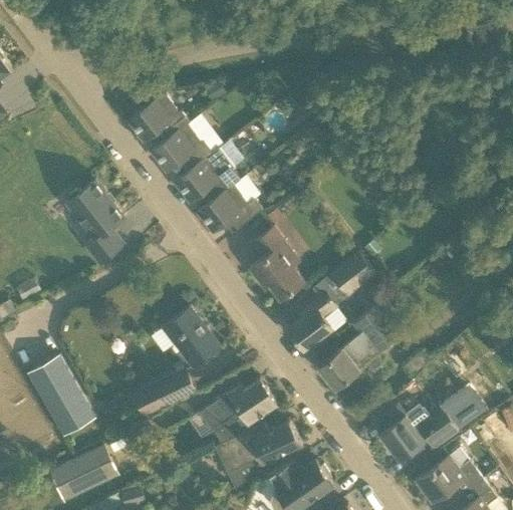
[(105,44),(120,37),(115,27),(113,27),(100,34),(105,44)]
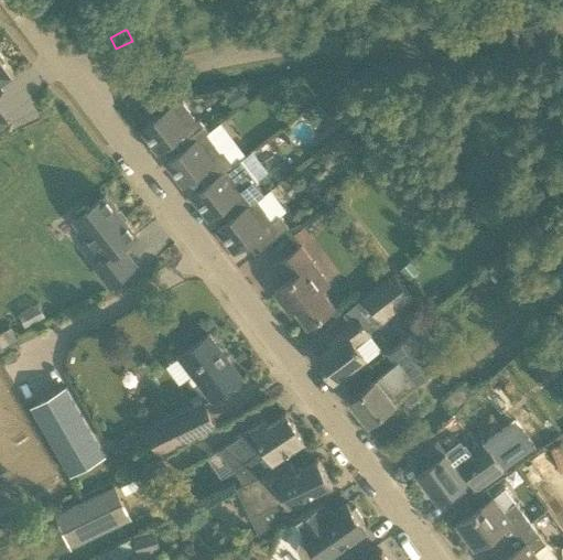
[(290,95),(301,109),(315,98),(304,84),(290,95)]
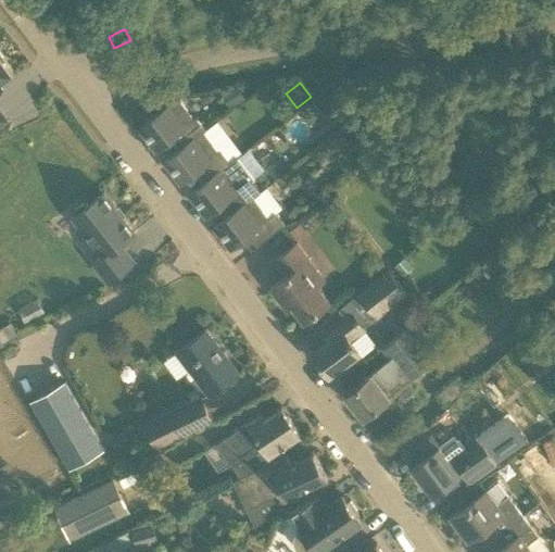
[(222,98),(229,111),(244,102),(237,89),(222,98)]
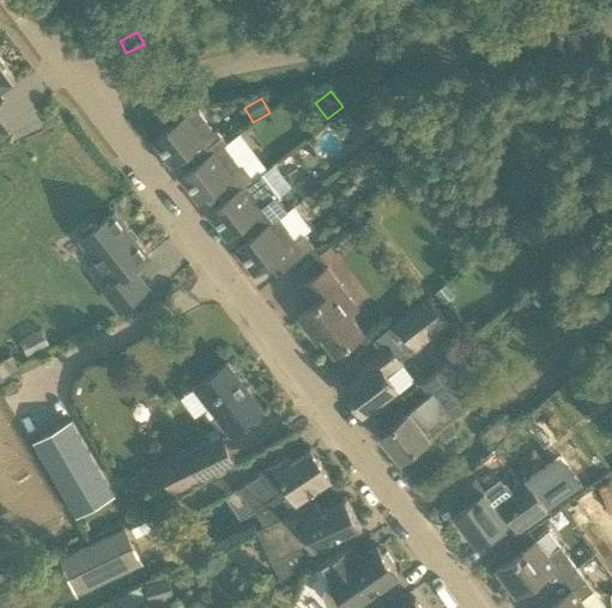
[(171,168),(186,158),(192,153),(200,164),(201,165),(224,147),(224,149),(226,146),(216,133),(213,134),(195,110),(193,113),(189,109),(175,120),(179,123),(153,143),(171,168)]
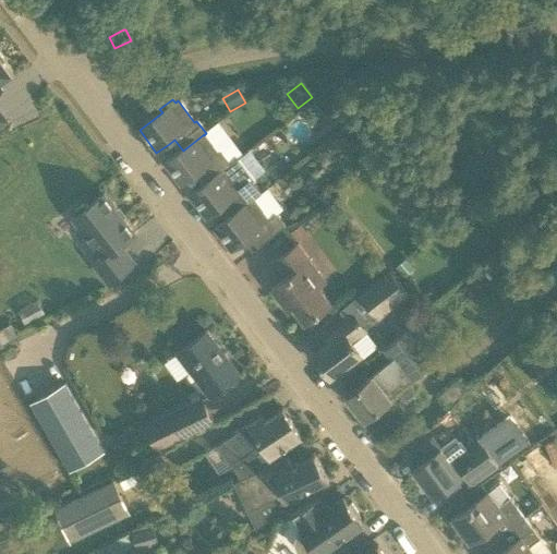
[(343,139),(351,148),(364,139),(356,128),(343,139)]
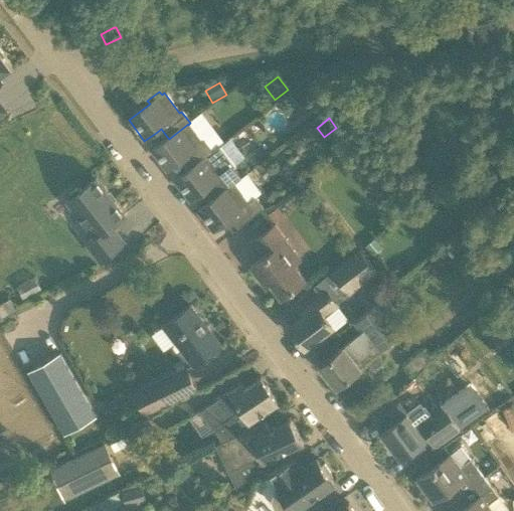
[(212,153),(212,152),(204,142),(202,143),(188,125),(188,124),(169,139),(168,138),(152,151),(167,172),(184,159),(191,168),(192,169),(212,153)]
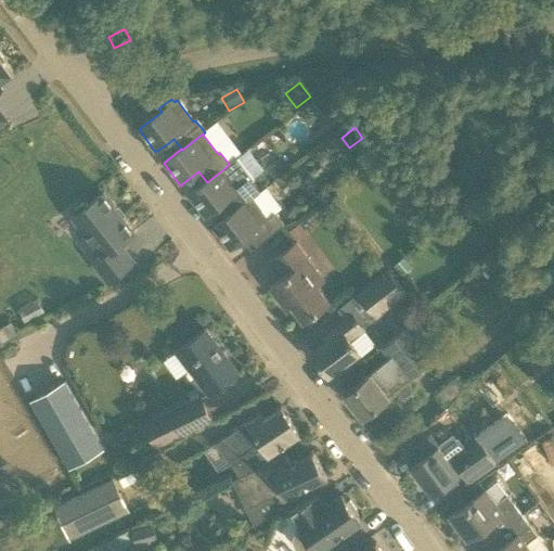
[(252,200),(253,200),(259,194),(250,183),(253,181),(235,159),(229,164),(229,165),(207,182),(206,181),(189,195),(205,218),(223,204),(231,215),(232,215),(252,200)]
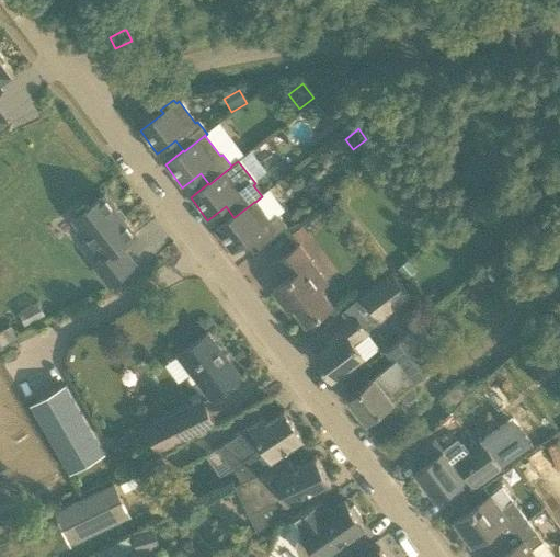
[(94,268),(111,287),(135,269),(121,249),(135,237),(104,197),(88,211),(87,209),(83,208),(76,214),(75,218),(76,219),(73,222),(104,260),(94,268)]
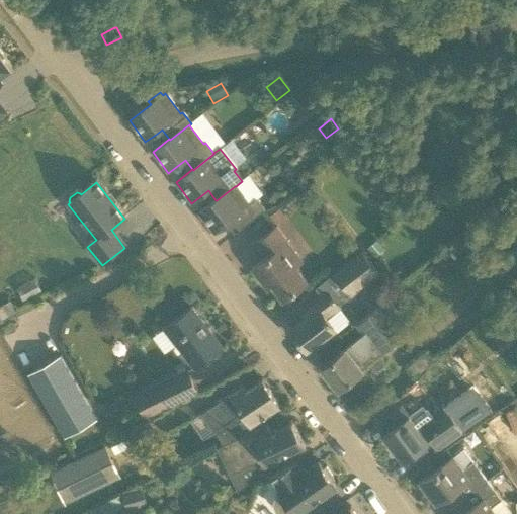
[(250,205),(236,186),(235,186),(217,200),(216,200),(199,212),(214,234),(232,221),(240,232),(264,211),(256,200),(250,205)]
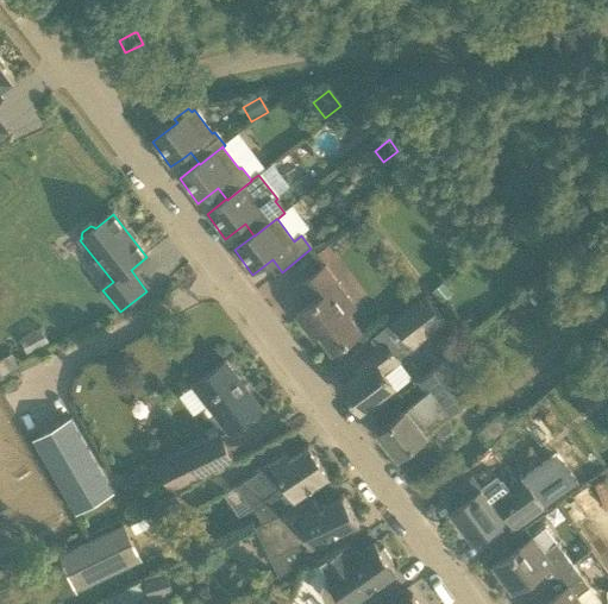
[(312,327),(326,346),(332,354),(361,334),(346,315),(355,309),(325,270),(301,288),(314,304),(295,319),(306,332),(312,327)]
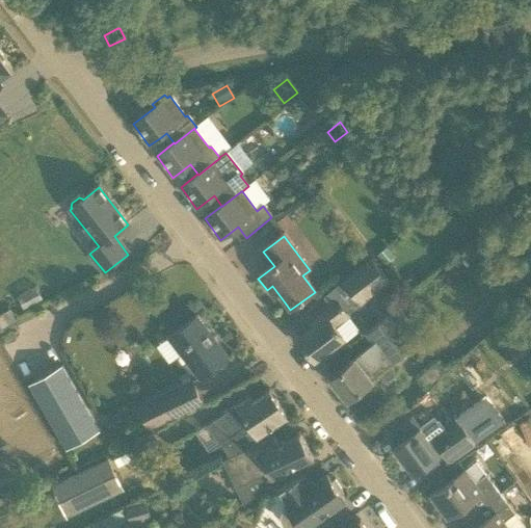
[(360,307),(389,284),(370,261),(341,284),(360,307)]
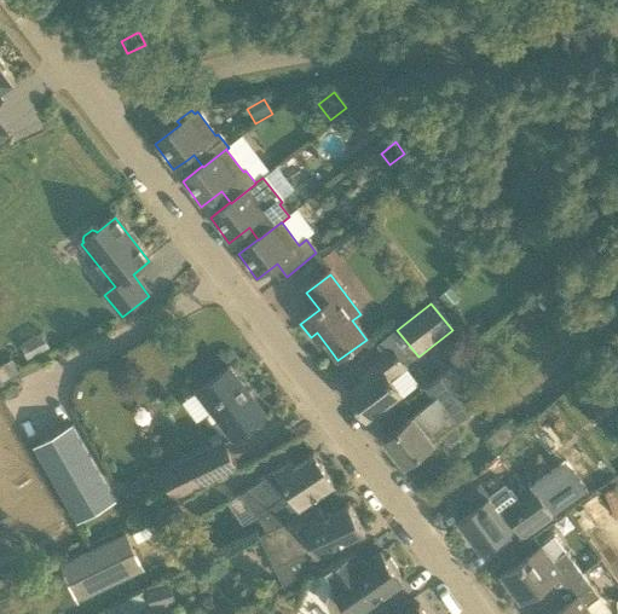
[(390,382),(405,370),(393,354),(362,377),(367,383),(348,397),(367,421),(400,395),(390,382)]
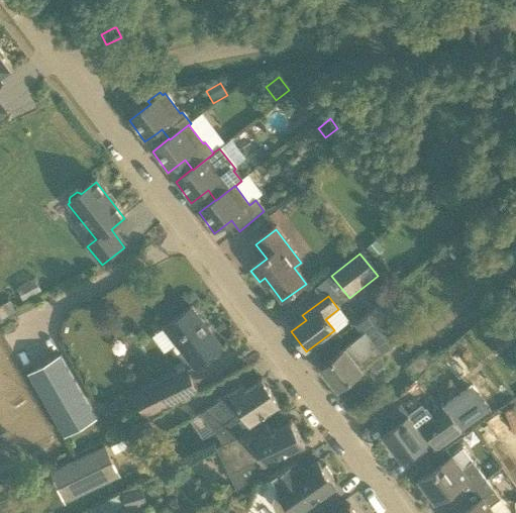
[(354,325),(379,354),(404,333),(380,305),(354,325)]
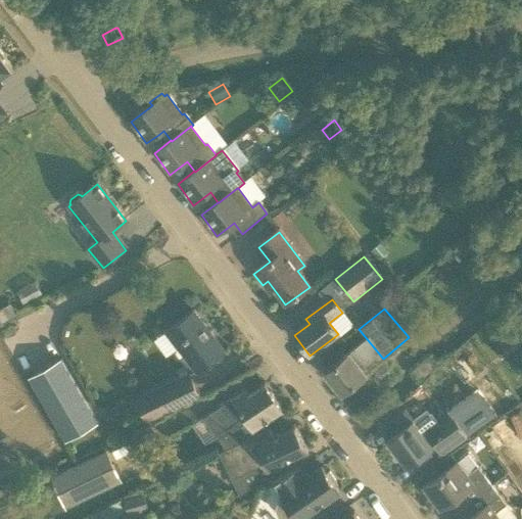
[(167,332),(184,356),(196,372),(224,351),(194,313),(167,332)]
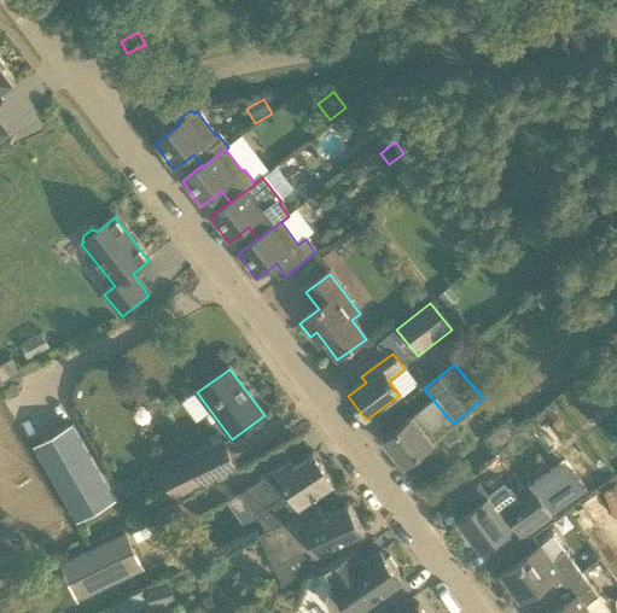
[(403,466),(423,450),(434,442),(425,431),(430,427),(418,413),(384,442),(403,466)]
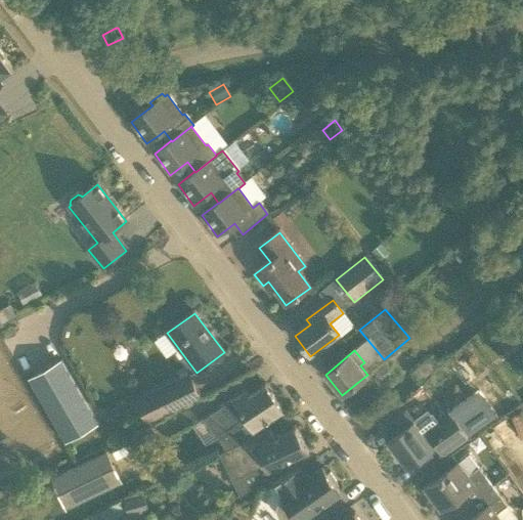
[(28,382),(63,446),(96,428),(59,364),(28,382)]
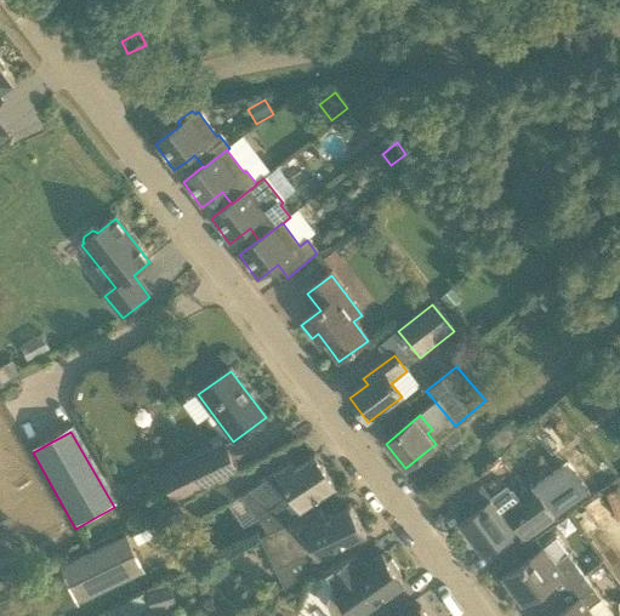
[(175,500),(215,480),(237,471),(225,446),(164,477),(175,500)]
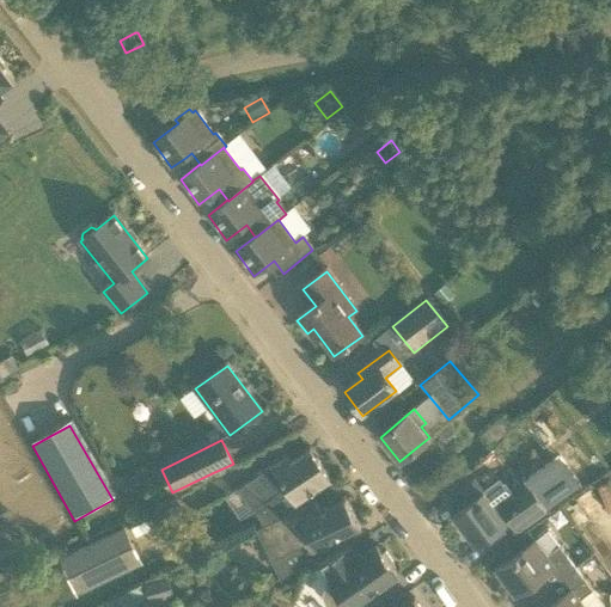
[(255,532),(301,508),(298,502),(330,480),(310,451),(289,464),(286,458),(273,467),(250,483),(263,504),(244,517),(255,532)]
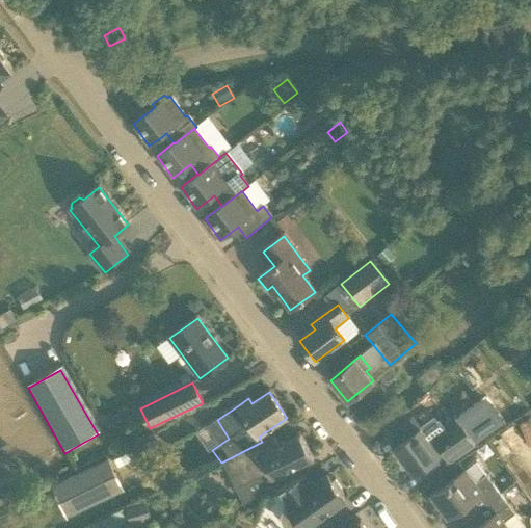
[(490,407),(463,428),(475,444),(475,445),(503,424),(505,422),(494,405),(490,407)]
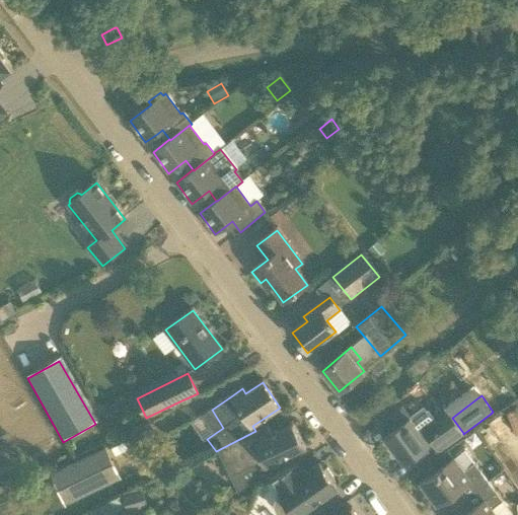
[(404,462),(421,450),(429,444),(428,444),(431,442),(439,452),(463,434),(452,418),(438,428),(423,408),(409,419),(401,409),(388,419),(395,429),(385,437),(404,462)]
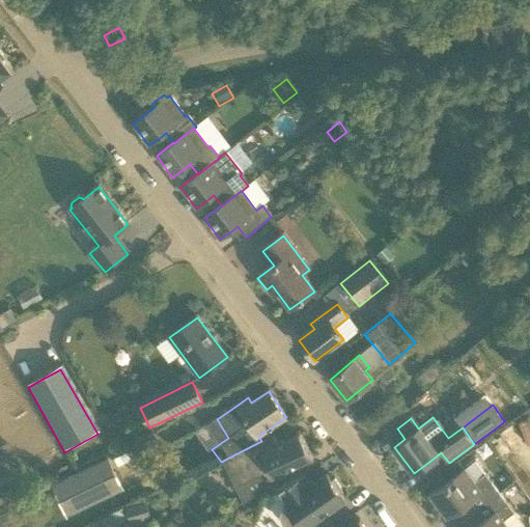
[(270,478),(295,466),(312,458),(313,456),(299,436),(298,437),(277,447),(273,438),(262,442),(261,441),(221,462),(233,490),(268,473),(270,478)]
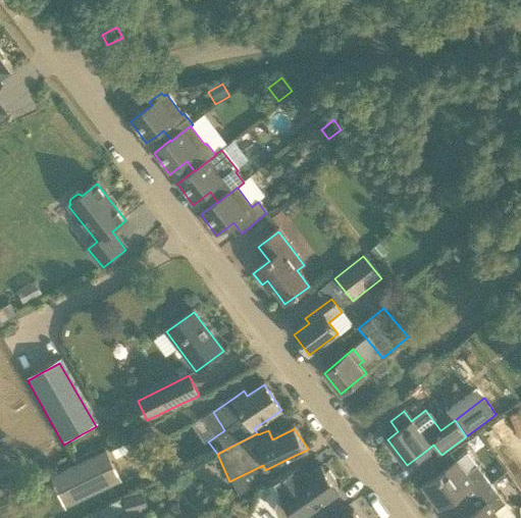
[(103,455),(50,479),(63,507),(116,482),(103,455)]
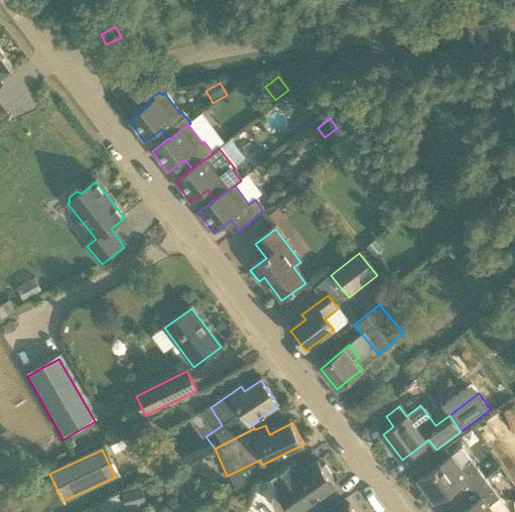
[(485,481),(471,462),(462,450),(451,459),(451,458),(418,482),(434,504),(465,482),(471,491),(485,481)]
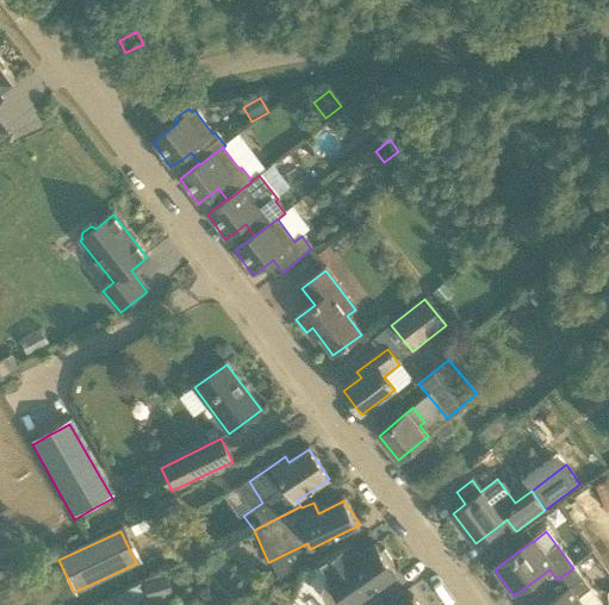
[(358,560),(352,550),(348,547),(318,561),(331,581),(325,586),(323,591),(322,593),(321,596),(321,598),(322,600),(324,604),(348,604),(350,604),(376,587),(395,574),(390,566),(392,565),(384,552),(381,554),(376,547),(361,557),(358,560)]
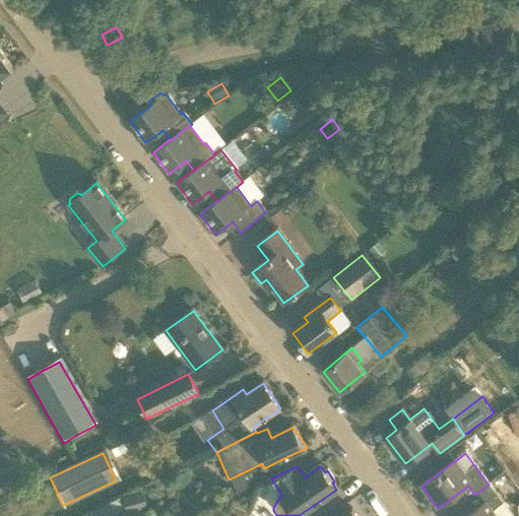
[(494,515),(492,512),(503,504),(489,485),(474,495),(482,505),(467,515),(494,515)]
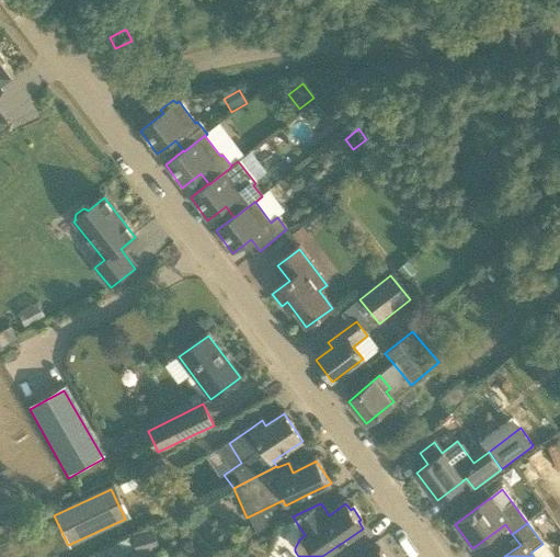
[(132,538),(136,556),(158,550),(153,533),(132,538)]
